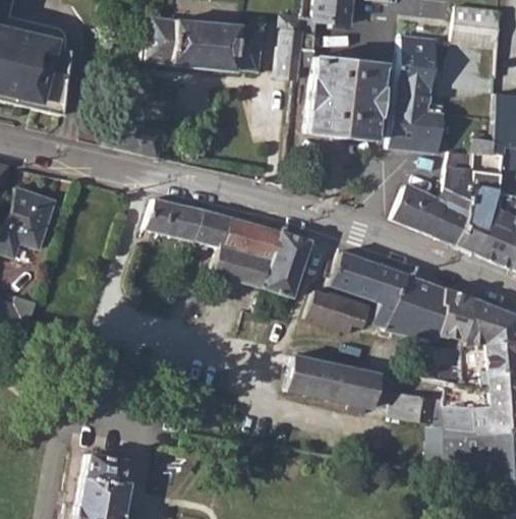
[(0,0),(0,92),(39,100),(37,109),(64,116),(70,41),(70,37),(70,35),(68,32),(66,30),(63,29),(61,26),(13,17),(16,0),(0,0)]
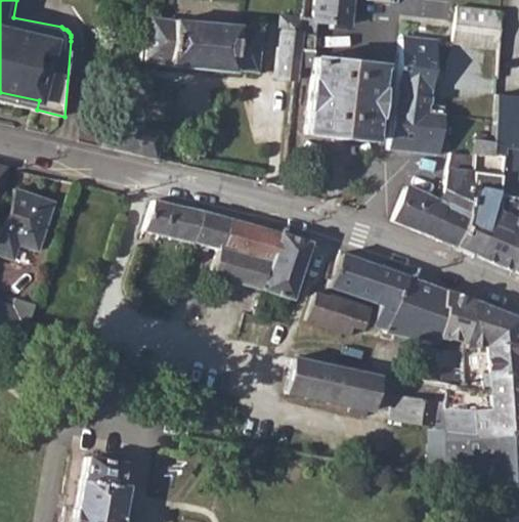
[(302,31),(299,64),(314,66),(308,132),(378,139),(386,63),(316,56),(318,20),(351,24),(353,0),(305,0),(305,4),(303,15),(302,31)]
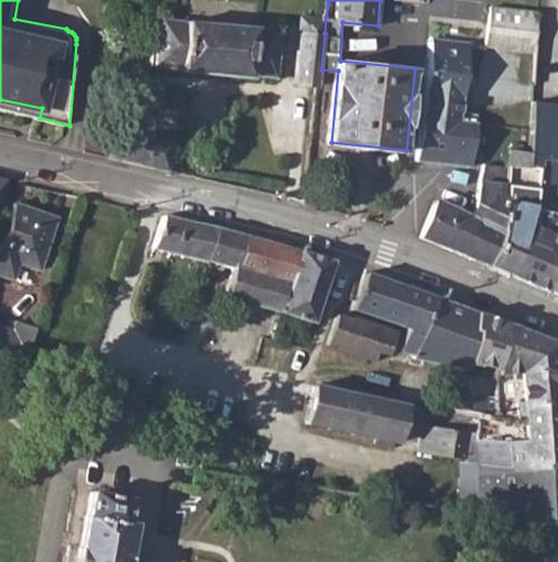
[(495,7),(490,44),(540,51),(543,30),(544,12),(495,7)]
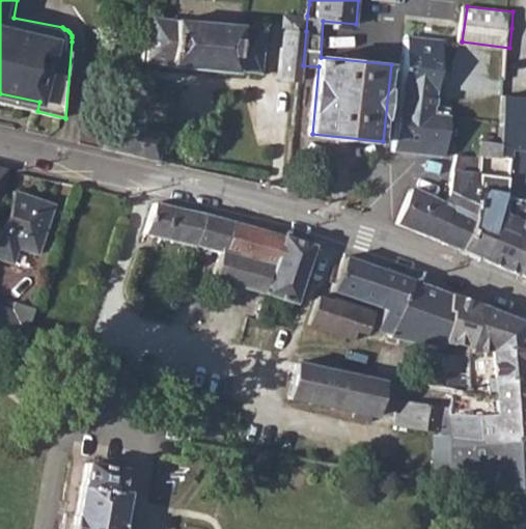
[(155,17),(149,62),(173,63),(174,65),(238,72),(239,70),(263,72),(267,27),(155,17)]
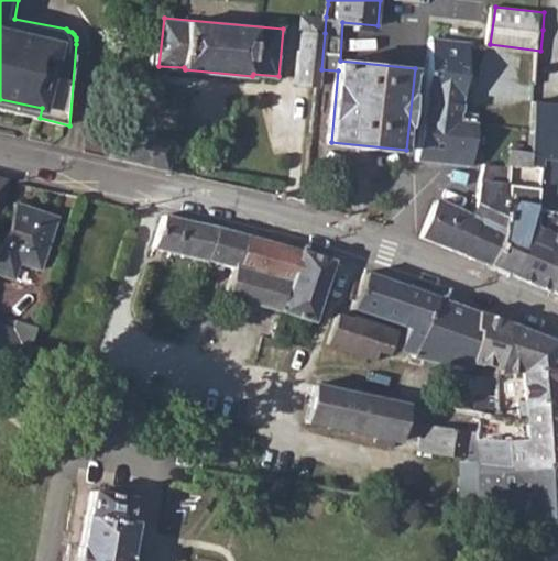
[(303,31),(298,83),(319,84),(321,69),(325,33),(303,31)]
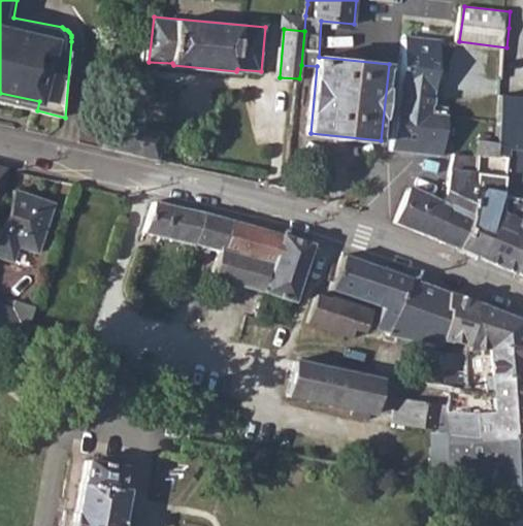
[(407,35),(395,149),(445,154),(451,112),(435,111),(442,39),(407,35)]
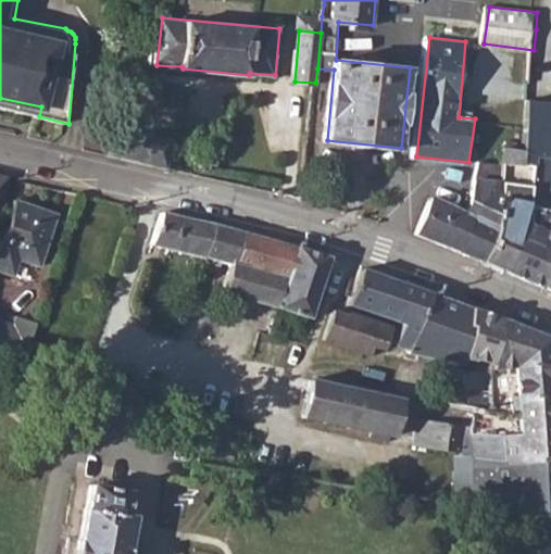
[(535,212),(511,271),(526,277),(547,286),(550,276),(550,121),(530,120),(529,149),(528,165),(537,165),(536,185),(535,202),(535,212)]
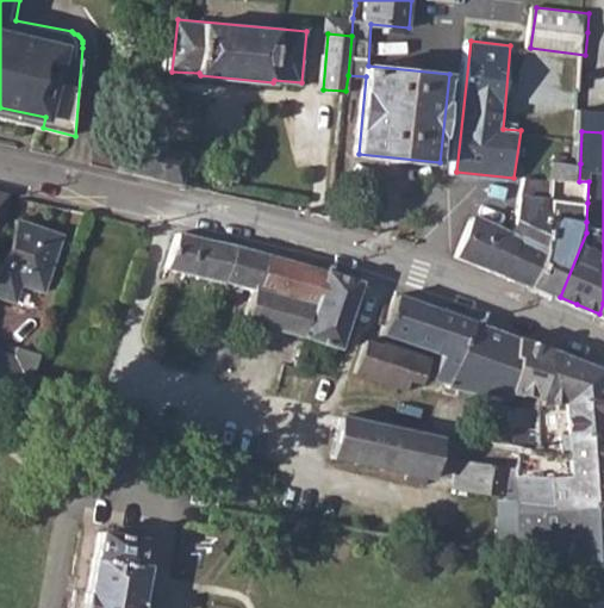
[(553,228),(534,286),(546,291),(560,297),(586,233),(586,222),(577,219),(578,203),(587,203),(589,181),(579,181),(580,163),(558,161),(554,179),(553,228)]
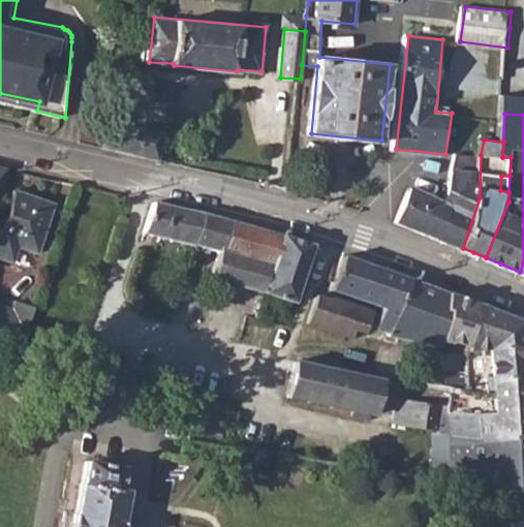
[(453,205),(439,238),(450,243),(463,248),(480,197),(481,155),(459,152),(451,184),(454,185),(452,196),(449,203),(453,205)]
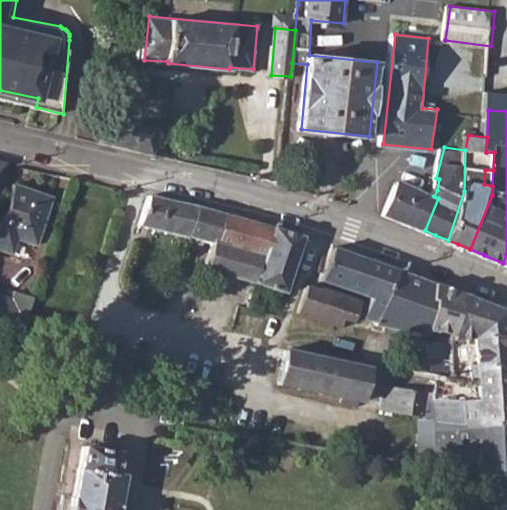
[(9,162),(0,160),(0,196),(3,197),(9,162)]
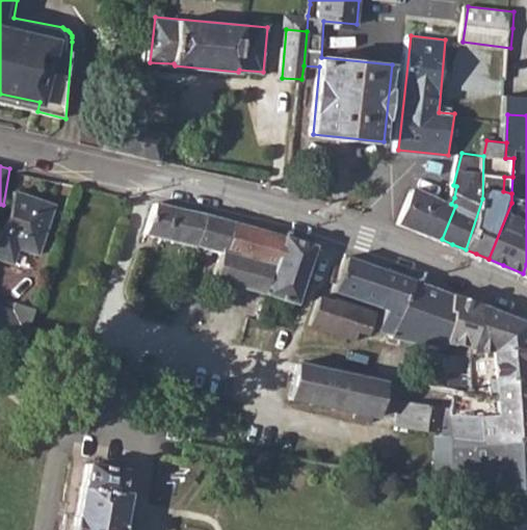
[(416,188),(401,222),(404,223),(425,233),(442,239),(455,206),(451,204),(416,188)]
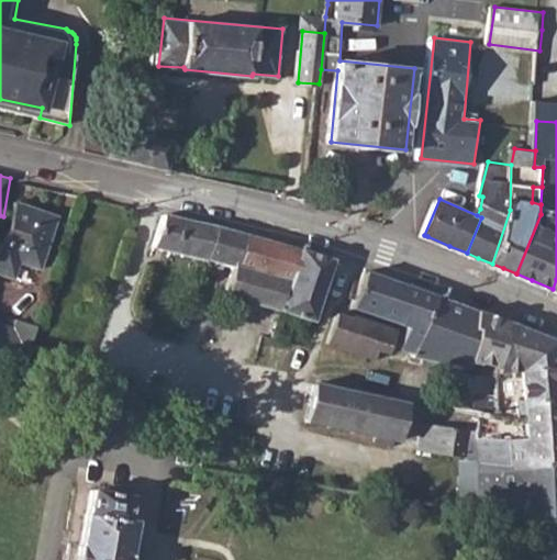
[(2,236),(0,243),(0,270),(17,277),(22,261),(42,268),(59,214),(17,201),(11,230),(2,236)]
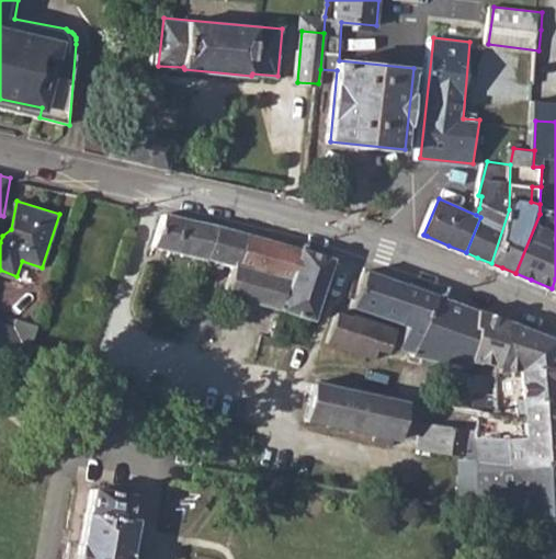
[(166,214),(156,243),(174,248),(184,217),(166,214)]
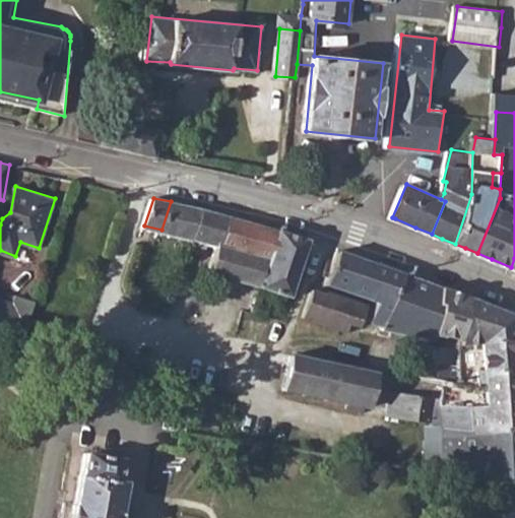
[(171,201),(162,230),(193,239),(201,209),(171,201)]
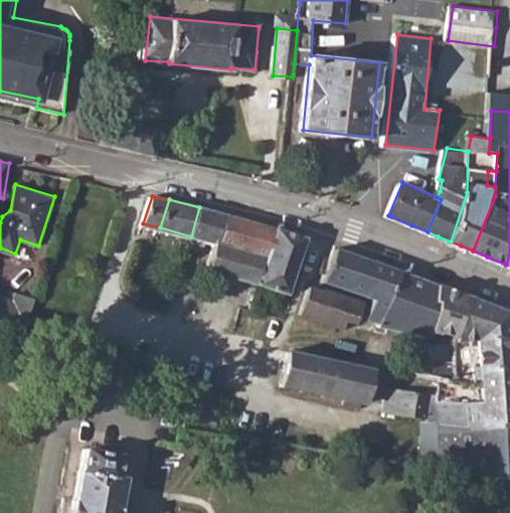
[(199,207),(191,236),(192,236),(201,207),(199,207)]
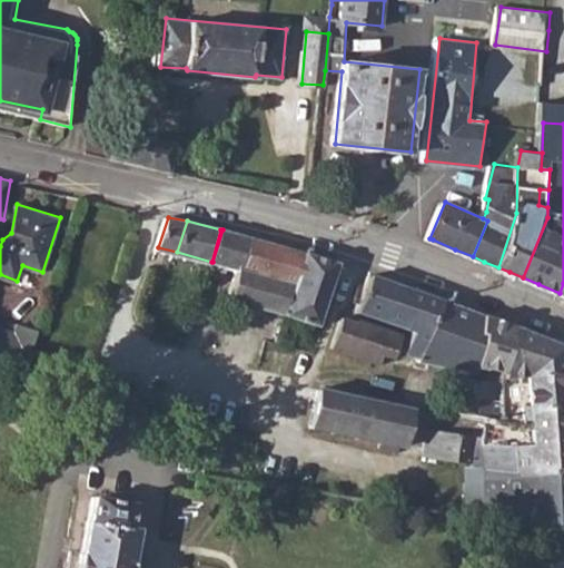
[(223,229),(213,262),(239,270),(249,236),(223,229)]
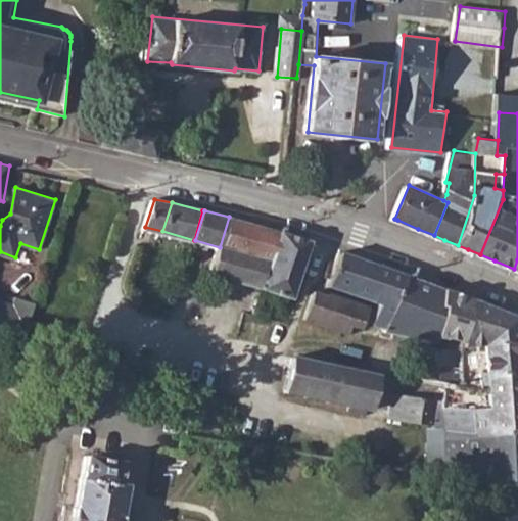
[(217,257),(212,272),(263,286),(281,231),(229,217),(220,247),(217,257)]
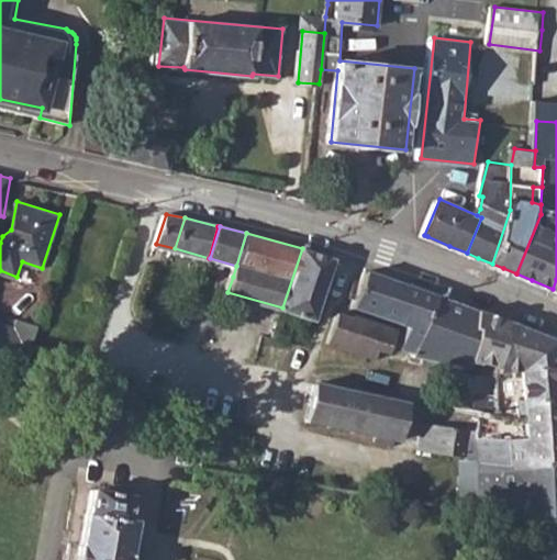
[(282,308),(275,334),(321,347),(332,316),(318,313),(334,258),(302,248),(282,308)]
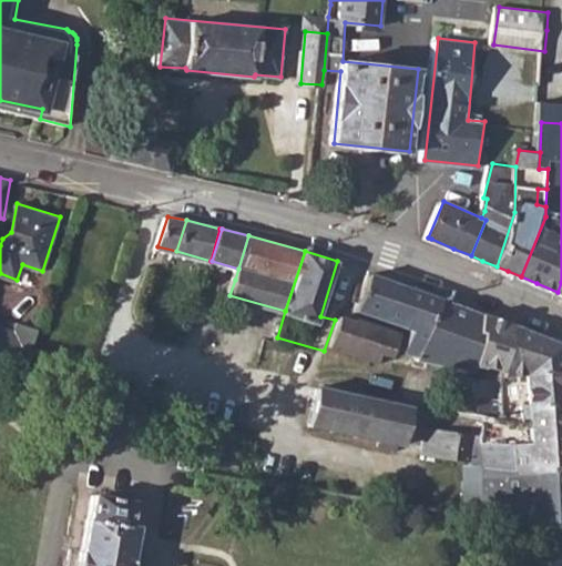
[(370,273),(357,309),(406,325),(414,329),(407,351),(420,355),(441,297),(407,285),(380,276),(370,273)]
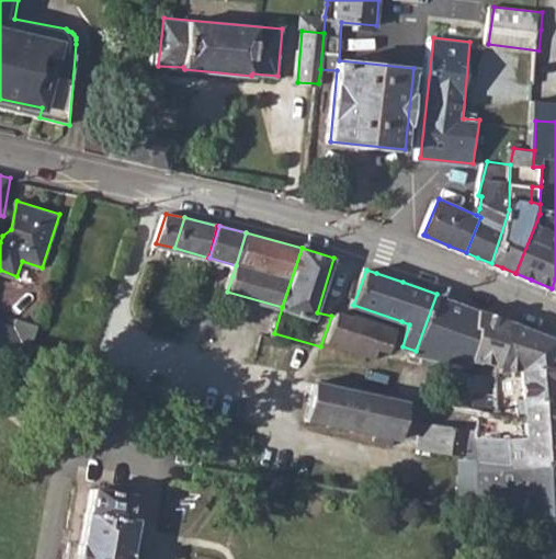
[(416,351),(413,355),(472,365),(473,360),(478,330),(474,329),(478,309),(456,301),(437,294),(416,351)]
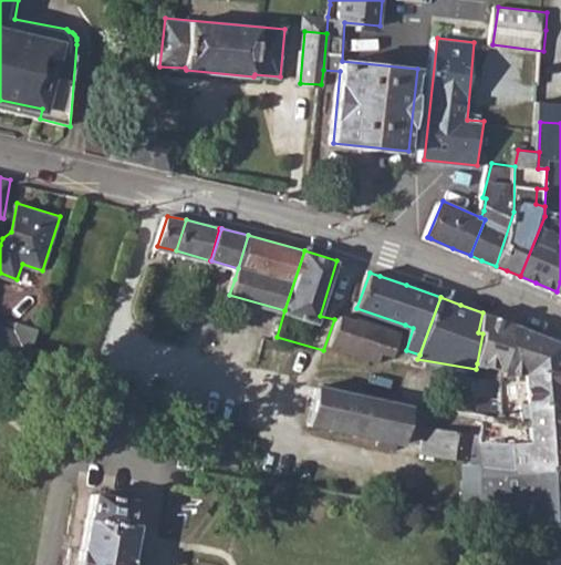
[(482,334),(477,363),(489,366),(486,378),(501,381),(506,371),(515,325),(498,318),(482,312),(478,332),(482,334)]
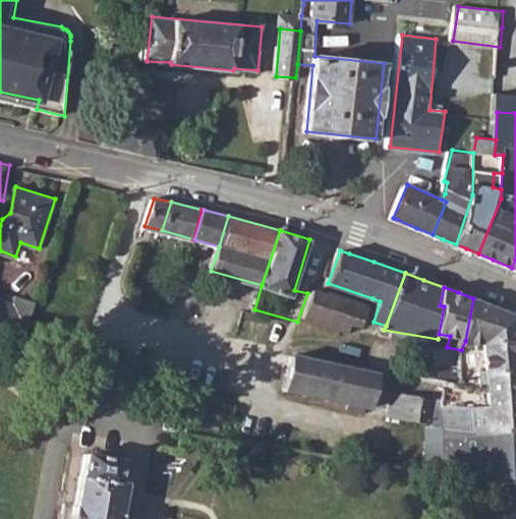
[(352,324),(362,328),(369,305),(329,291),(328,293),(314,289),(305,315),(348,333),(352,324)]
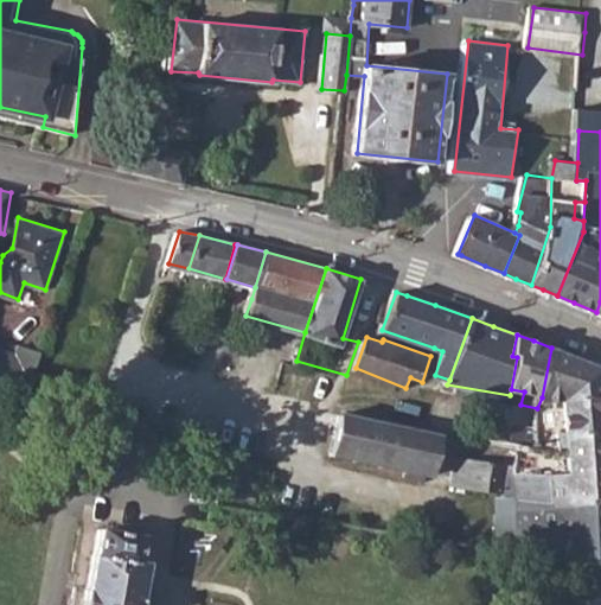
[(0,346),(0,374),(32,384),(44,350),(21,344),(18,352),(0,346)]
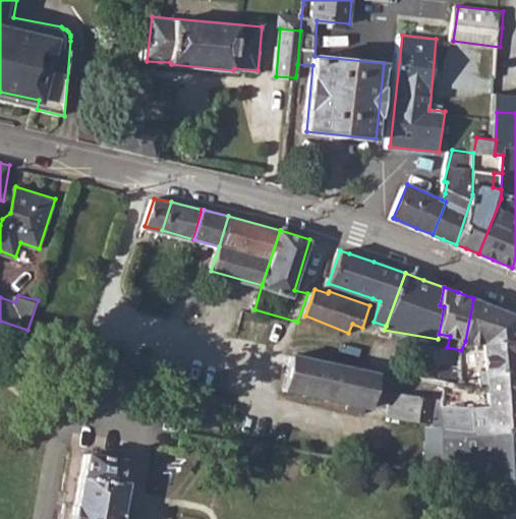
[(442,364),(439,377),(465,383),(478,384),(478,369),(488,369),(515,366),(515,314),(497,307),(473,298),(465,341),(461,350),(461,366),(442,364)]
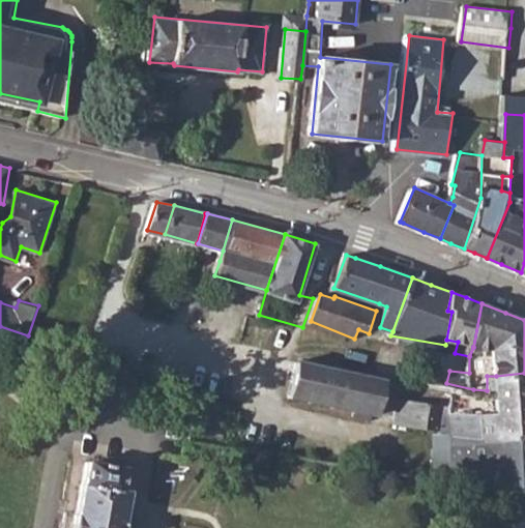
[(383,353),(381,370),(408,374),(413,375),(416,354),(411,344),(388,341),(385,341),(383,353)]
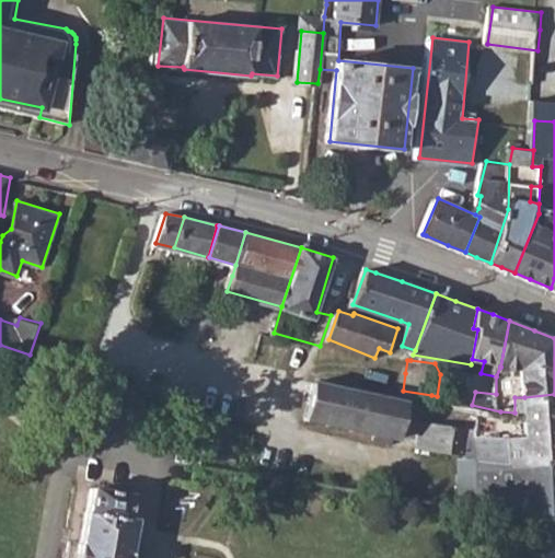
[(378,369),(374,385),(403,391),(405,373),(378,369)]
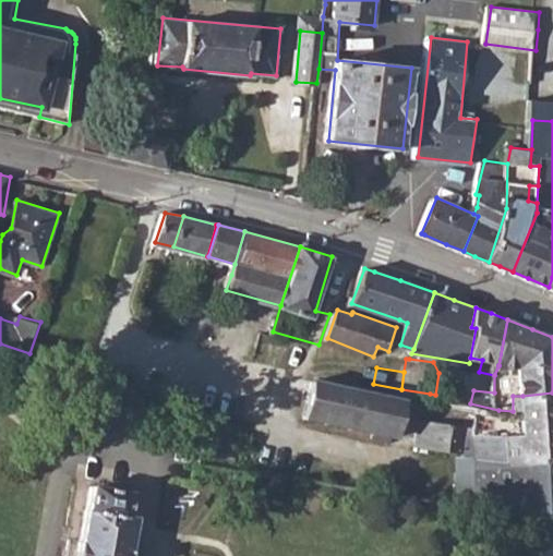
[(439,373),(435,395),(461,401),(467,378),(439,373)]
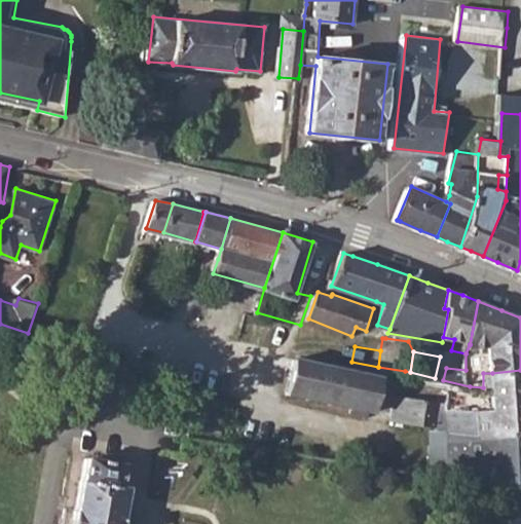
[(294,373),(289,393),(374,411),(382,376),(297,359),(294,373)]
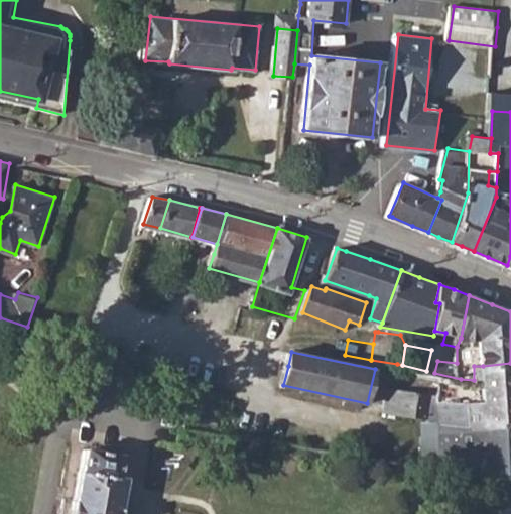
[(439,400),(440,419),(471,424),(471,428),(510,424),(510,363),(483,366),(484,400),(469,402),(459,401),(439,400)]
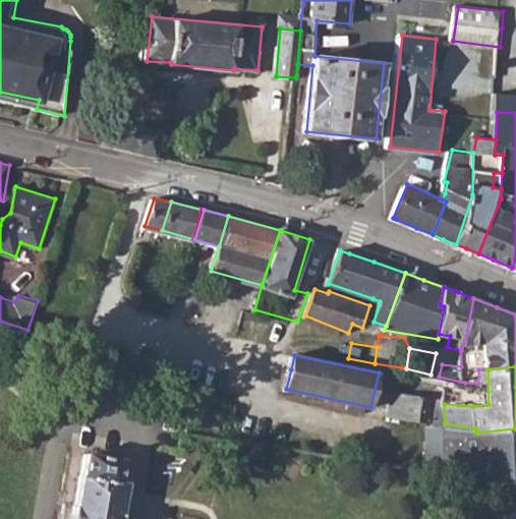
[(393,392),(390,415),(434,422),(438,398),(393,392)]
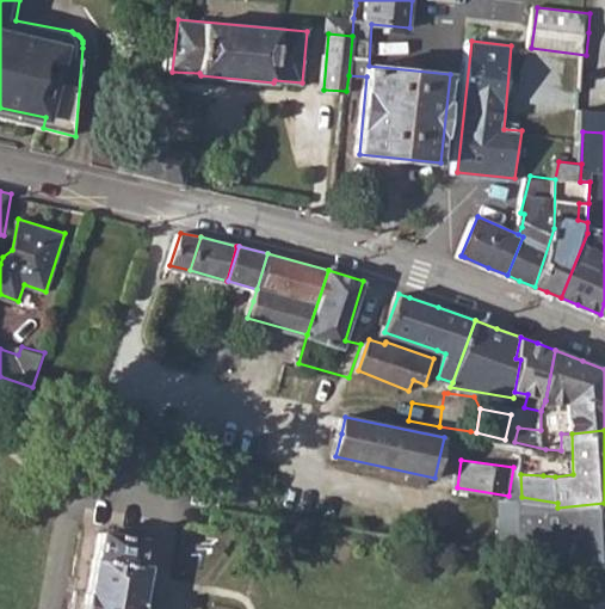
[(504,498),(505,549),(604,563),(604,503),(557,508),(557,503),(522,497),(520,500),(504,498)]
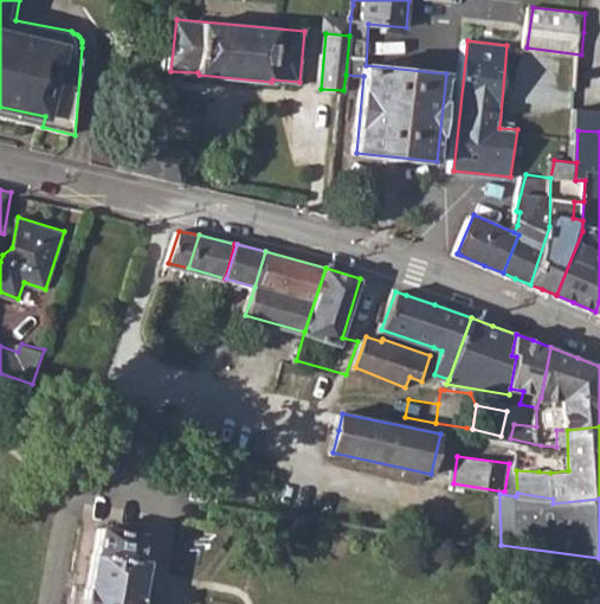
[(141,603),(148,561),(140,559),(143,534),(102,527),(91,591),(88,590),(86,601),(85,603),(141,603)]
